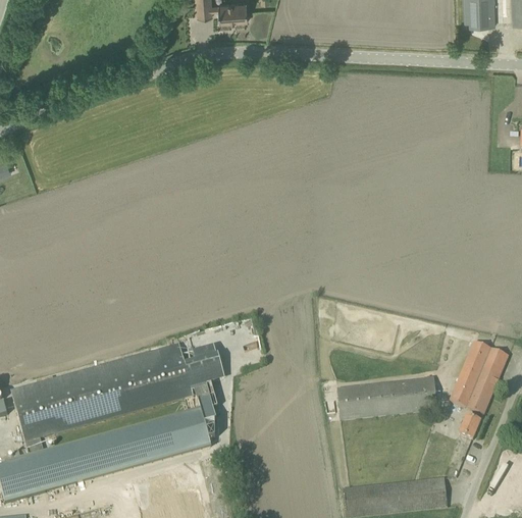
[(196,0),(198,14),(212,13),(212,8),(218,8),(219,20),(248,18),(247,0),(232,0),(218,1),(218,2),(211,2),(211,0),(196,0)]
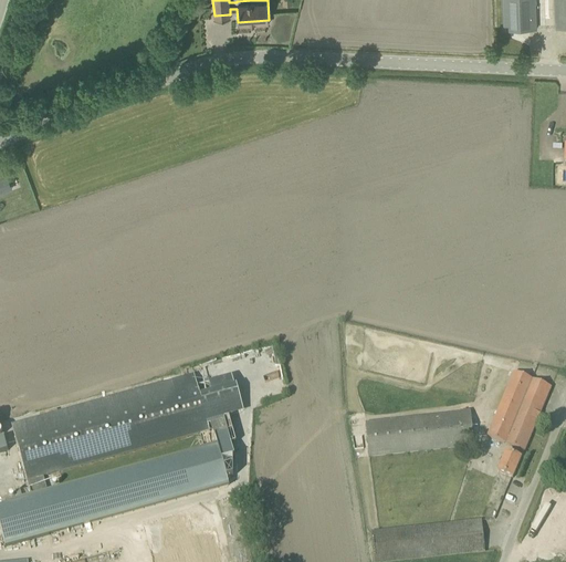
[(502,0),(504,25),(536,24),(535,0),(502,0)]
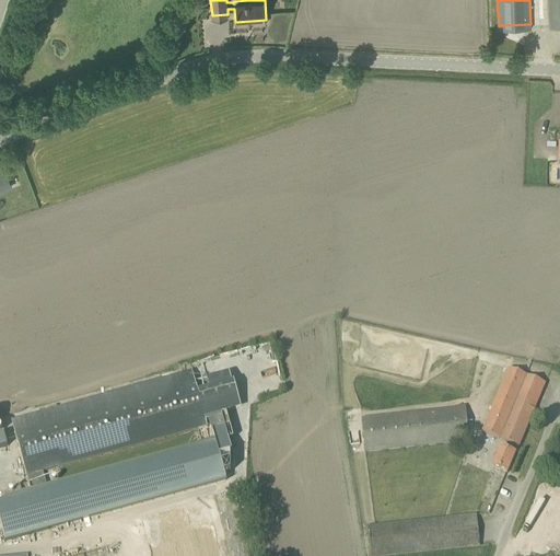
[(559,23),(559,0),(548,0),(550,23),(559,23)]
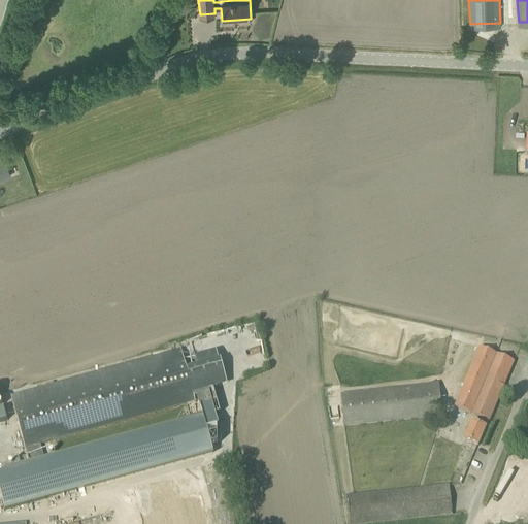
[(12,156),(0,160),(0,172),(10,169),(6,159),(12,156)]
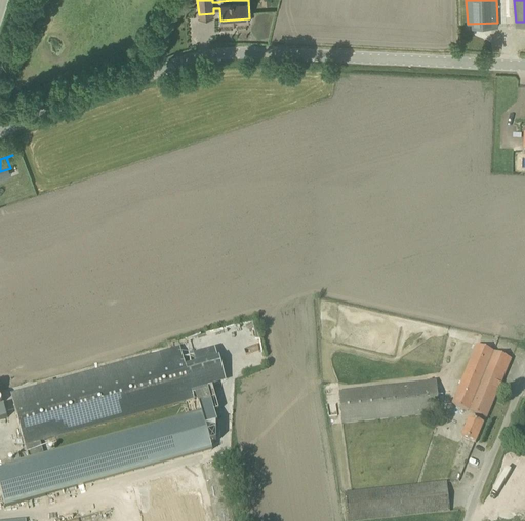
[(468,351),(472,352),(452,401),(478,412),(475,418),(470,416),(462,435),(476,440),(511,356),(477,342),(475,347),(471,345),(468,351)]
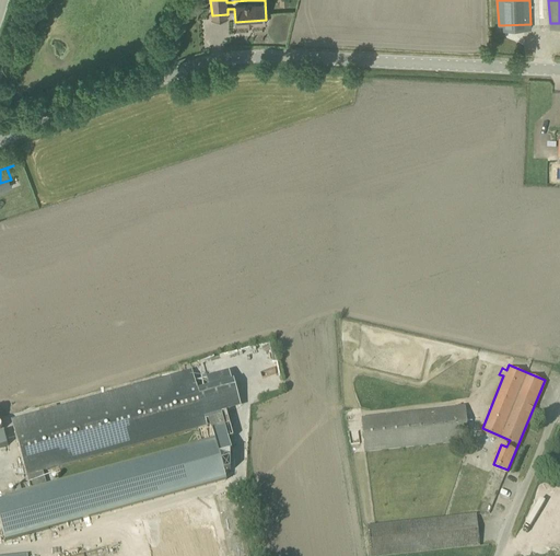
[(28,481),(30,485),(31,490),(48,486),(43,467),(207,423),(205,414),(201,402),(224,395),(235,392),(232,379),(198,387),(193,368),(11,417),(28,481)]
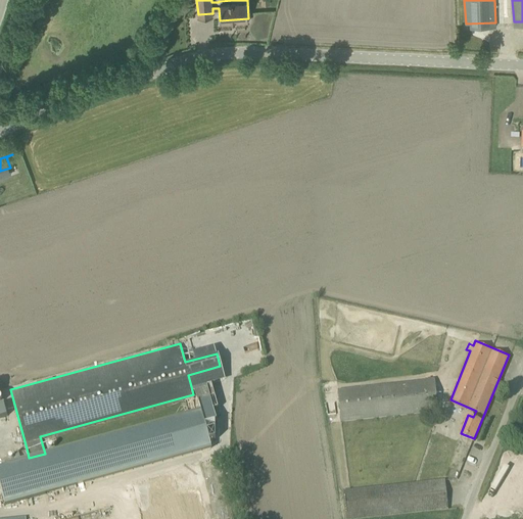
[(438,411),(434,375),(426,376),(426,377),(338,387),(341,419),(429,410),(430,411),(438,411)]
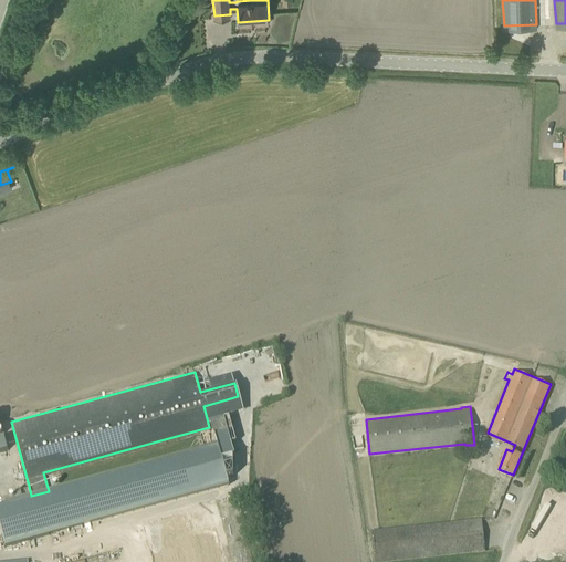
[(14,501),(0,505),(0,510),(9,541),(136,505),(126,469),(30,497),(28,487),(12,491),(14,501)]
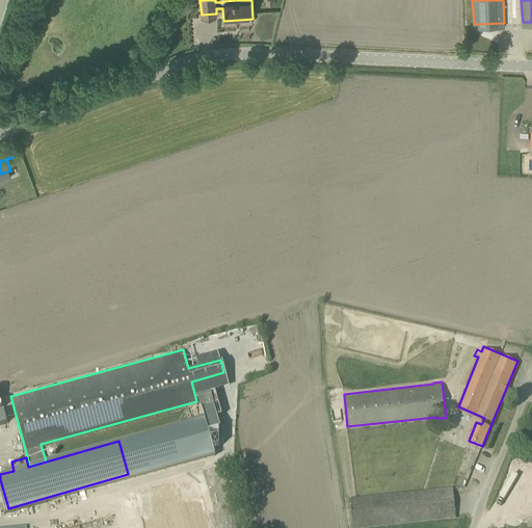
[(140,515),(204,497),(196,471),(133,489),(140,515)]
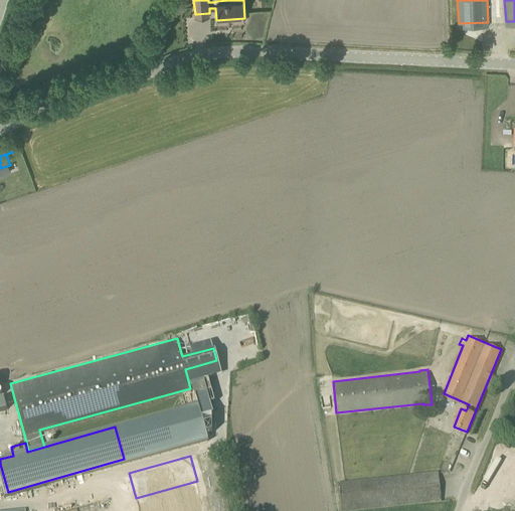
[(439,470),(337,481),(340,509),(442,498),(439,470)]
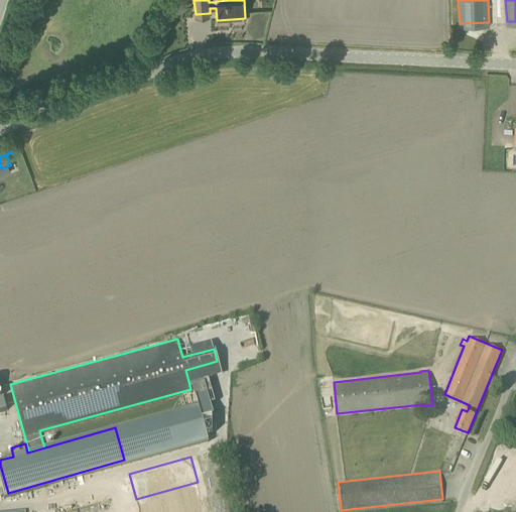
[(515,511),(515,496),(485,490),(481,508),(504,511),(515,511)]
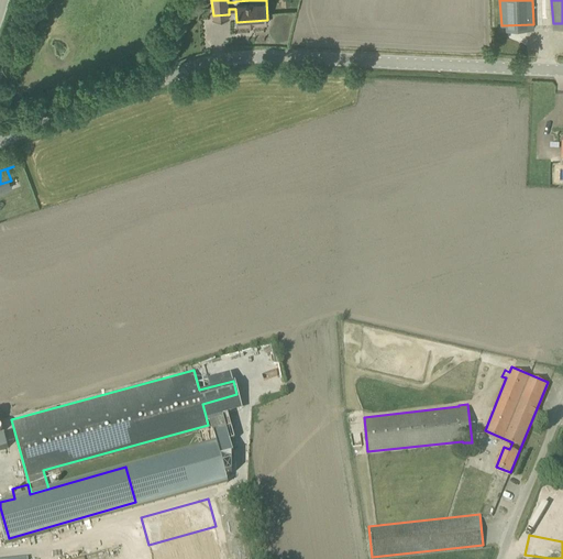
[(140,558),(223,558),(220,540),(141,558),(140,558)]
